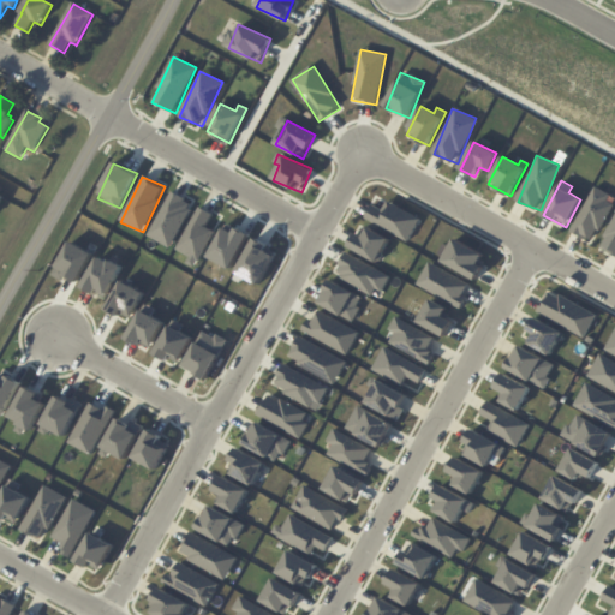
[(614,199),(593,189),(572,231),(593,243),(614,199)]
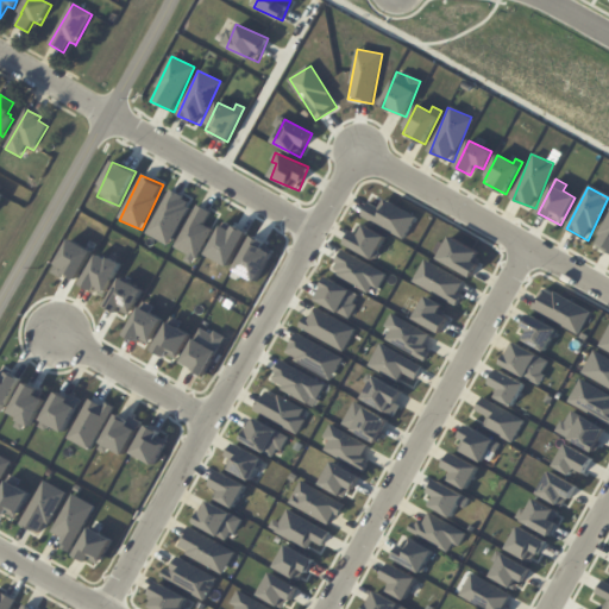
[(148,236),(171,245),(190,200),(167,190),(148,236)]
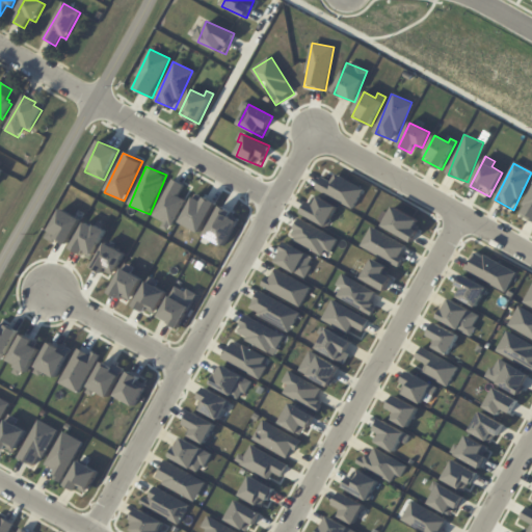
[(331,182),(322,178),(316,189),(353,209),(364,189),(336,175),(331,182)]
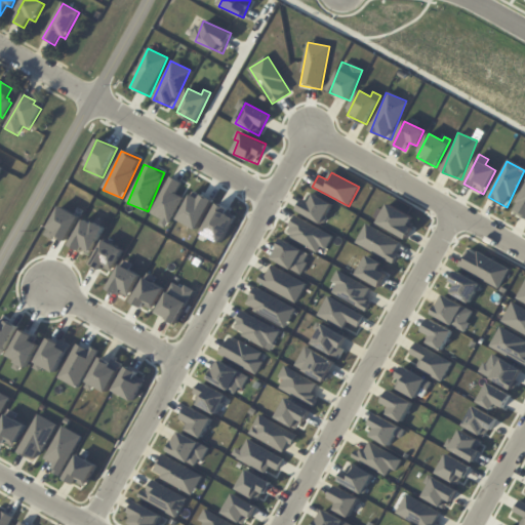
[(183,198),(176,194),(182,183),(169,176),(152,214),(162,219),(159,225),(168,229),(183,198)]
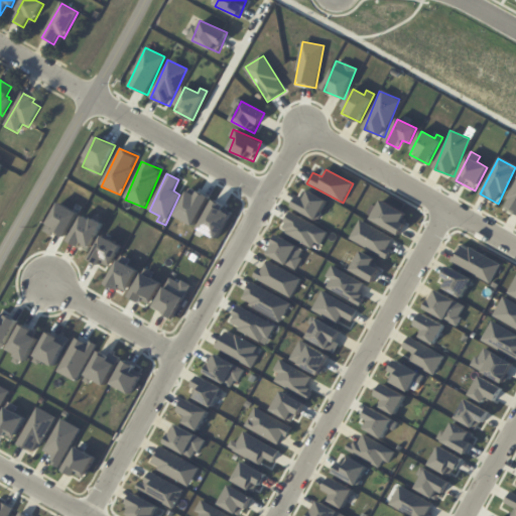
[(515,181),(503,208),(515,214),(515,181)]
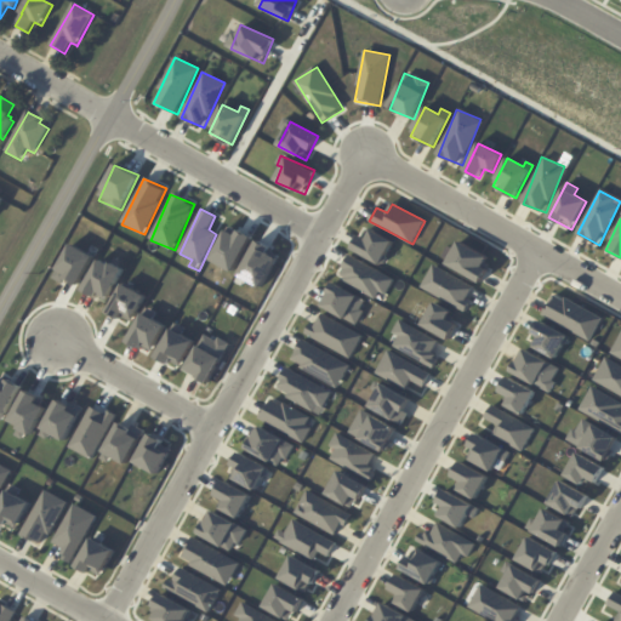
[(251,235),(227,226),(212,262),(237,272),(251,235)]
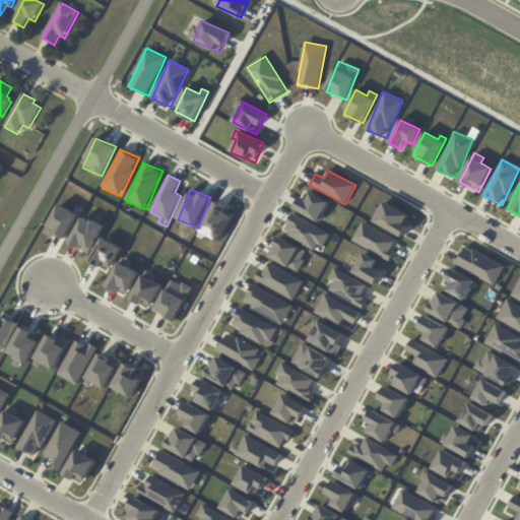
[(333,208),(322,228),(296,214),(301,202),(309,206),(313,198),(333,208)]
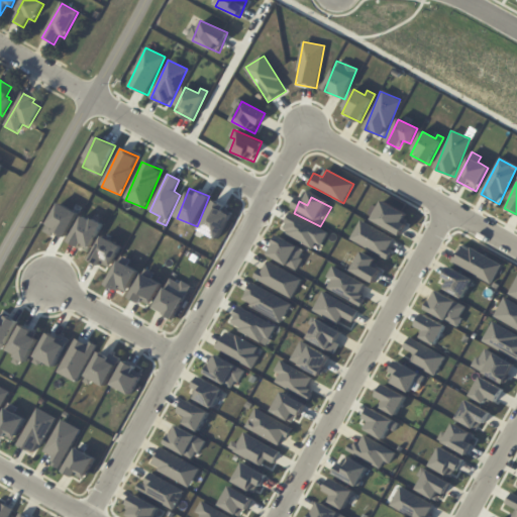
[(370,218),(401,235),(407,224),(403,222),(407,214),(380,200),(370,218)]
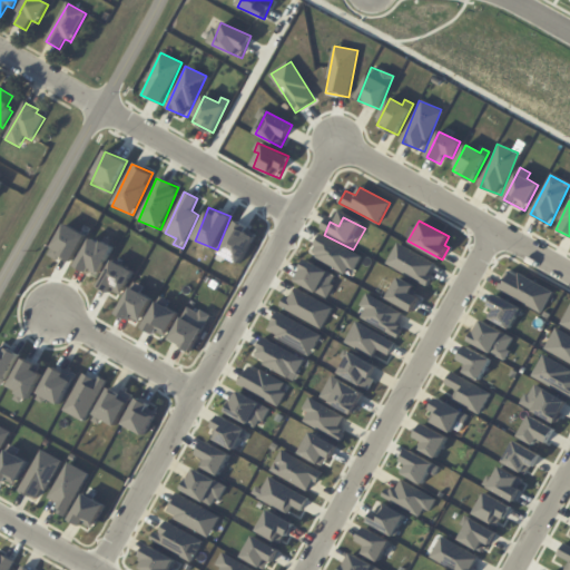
[(256,233),(234,223),(220,255),(243,264),(256,233)]
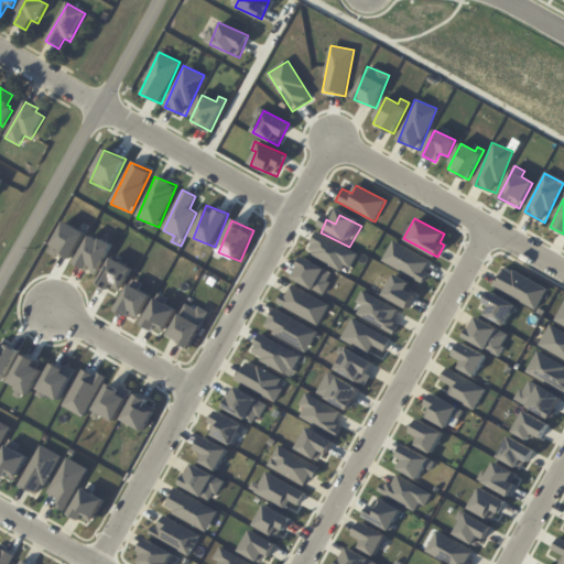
[(72,260),(85,232),(64,221),(49,253),(58,259),(61,255),(72,260)]
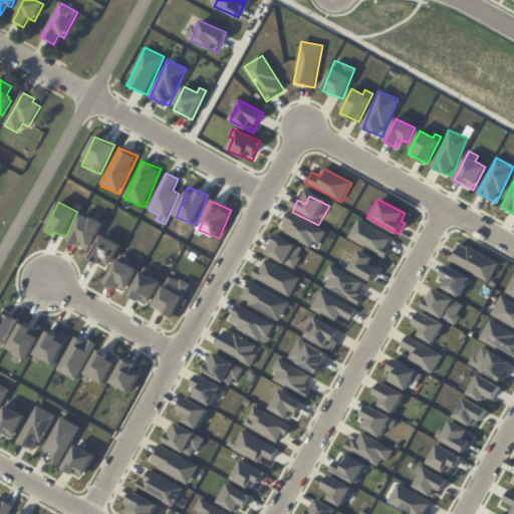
[(101,224),(82,214),(69,240),(88,250),(101,224)]
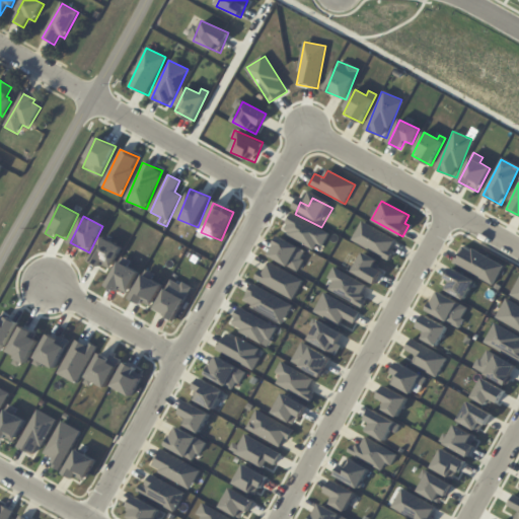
[(293,216),(287,227),(290,230),(287,235),(290,237),(287,239),(322,257),(332,238),(293,216)]
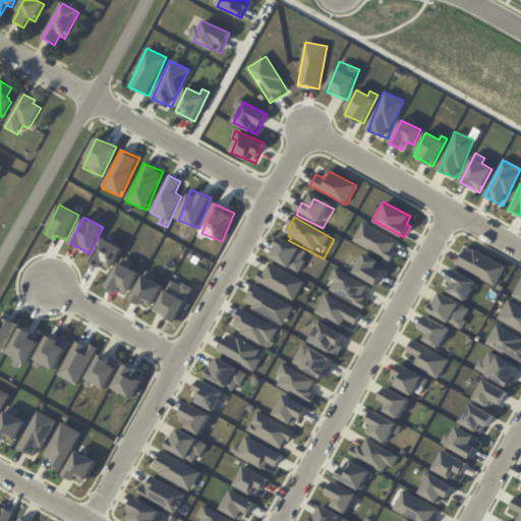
[(352,243),(390,261),(399,240),(362,223),(352,243)]
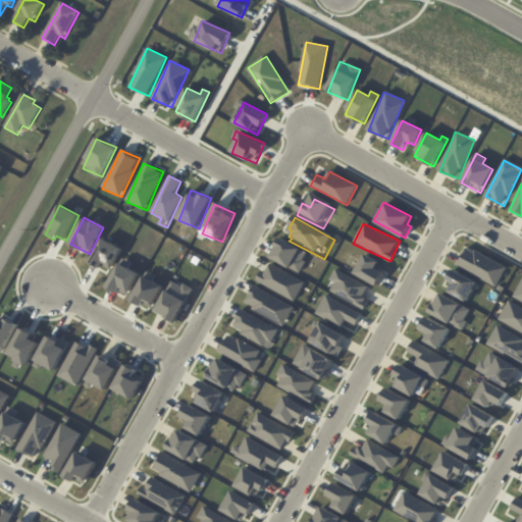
[(110,272),(122,249),(103,239),(91,262),(110,272)]
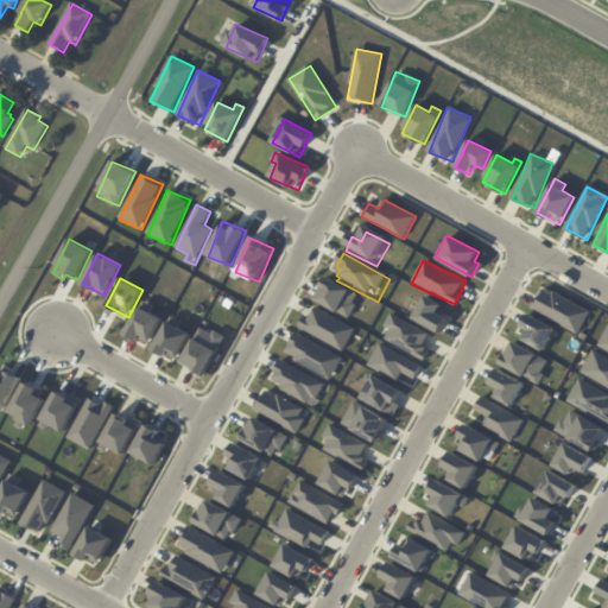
[(330,284),(318,306),(349,324),(358,312),(349,306),(354,297),(330,284)]
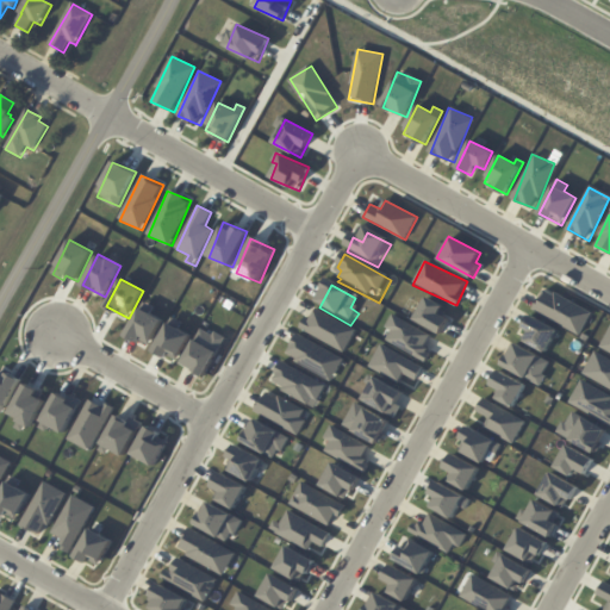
[(534,310),(580,336),(592,313),(546,287),(534,310)]
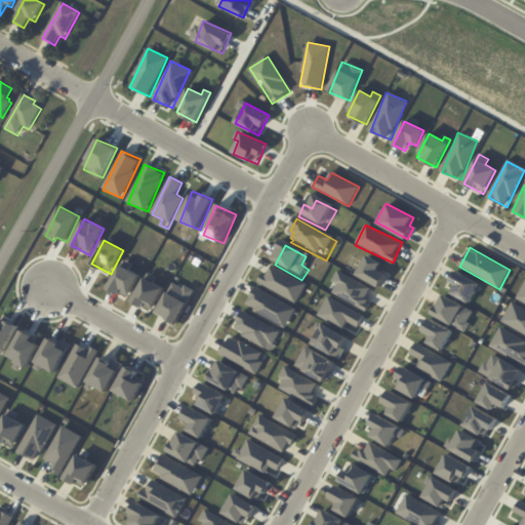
[(387,274),(378,271),(381,263),(365,256),(357,278),(381,287),(387,274)]
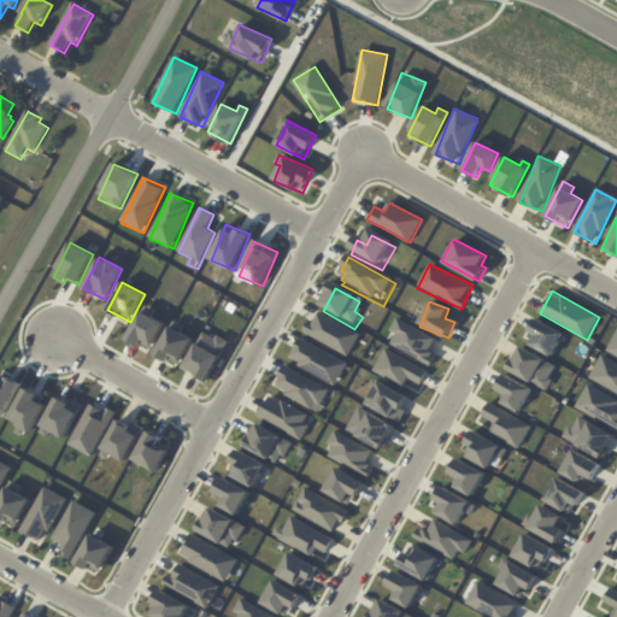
[(128,339),(151,351),(165,323),(142,311),(128,339)]
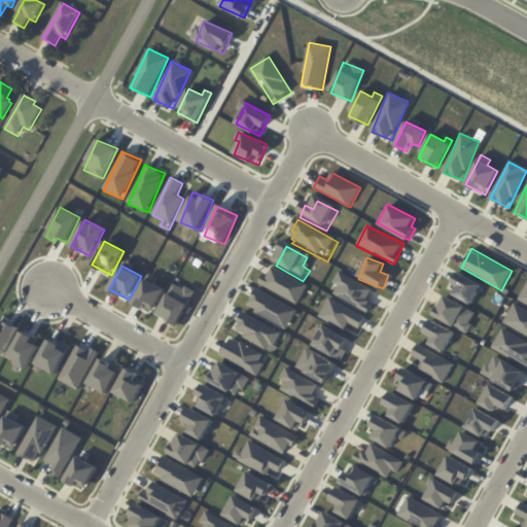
[(275,271),(268,283),(265,281),(259,287),(297,310),(308,290),(275,271)]
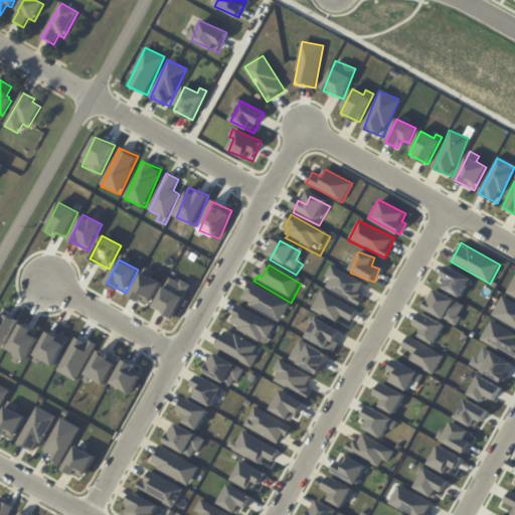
[(326,288),(360,306),(365,296),(359,293),(364,283),(332,266),(326,277),(330,280),(326,288)]
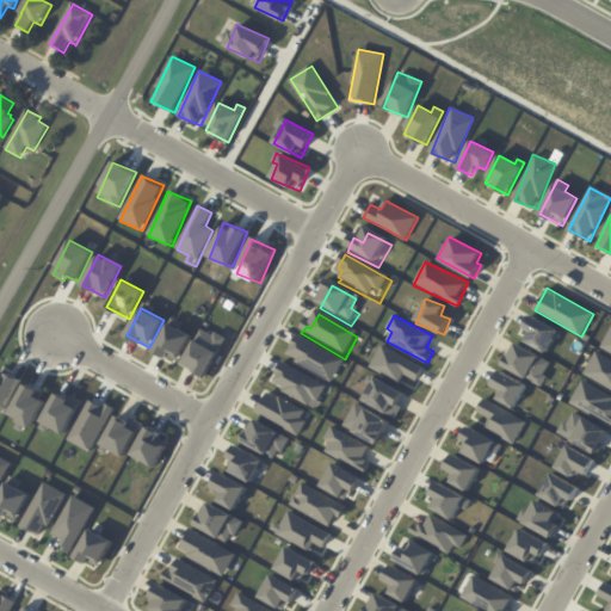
[(523,341),(547,353),(559,331),(531,316),(524,328),(529,331),(523,341)]
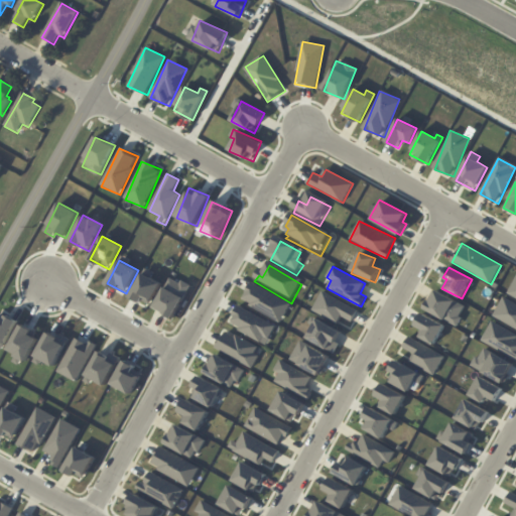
[(161,282),(140,273),(131,298),(151,306),(161,282)]
